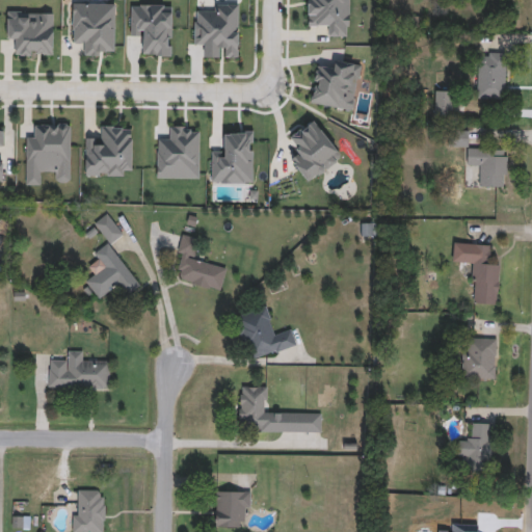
[(350,0),(350,34),(328,34),(328,24),(307,24),(307,0),(350,0)]
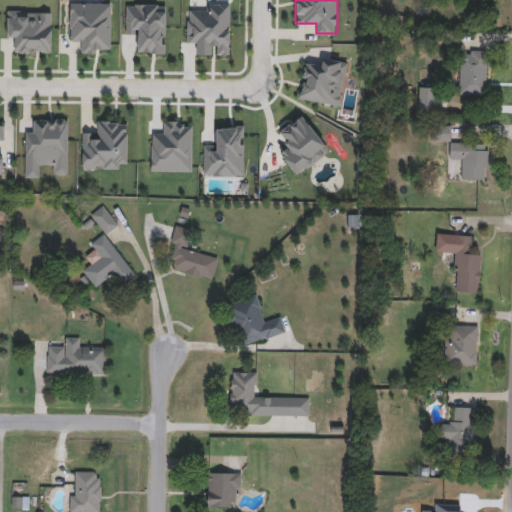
[(110,3),(110,51),(80,51),(80,41),(70,41),(70,3),(110,3)]
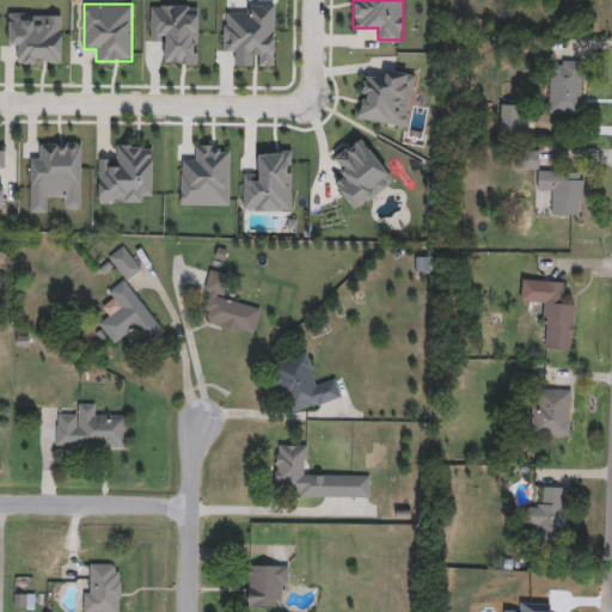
[(580,112),(545,112),(545,60),(580,60),(580,112)]
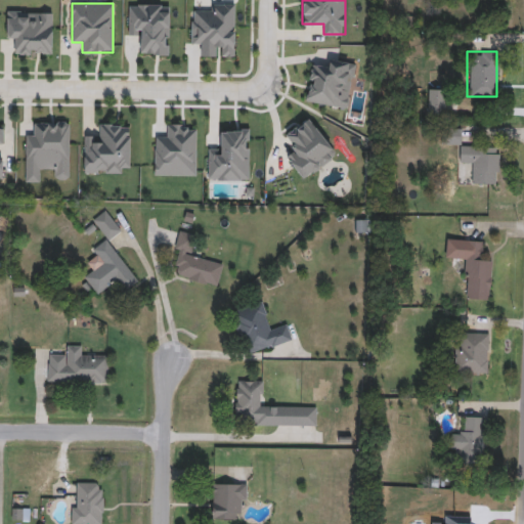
[(428,113),(428,89),(445,89),(445,113),(428,113)]
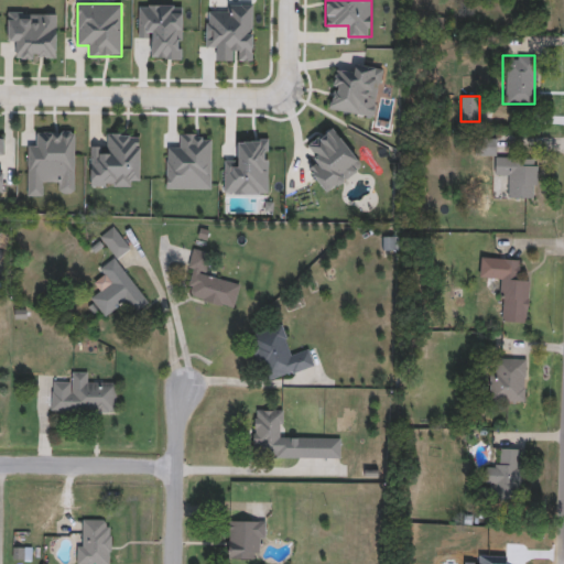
[(131,185),(90,185),(90,143),(105,143),(105,132),(140,132),(140,180),(131,180),(131,185)]
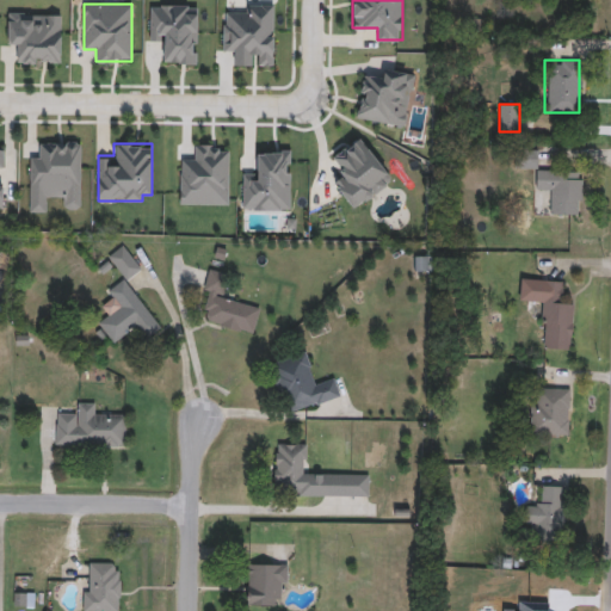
[(513,167),(513,148),(537,148),(537,167),(513,167)]
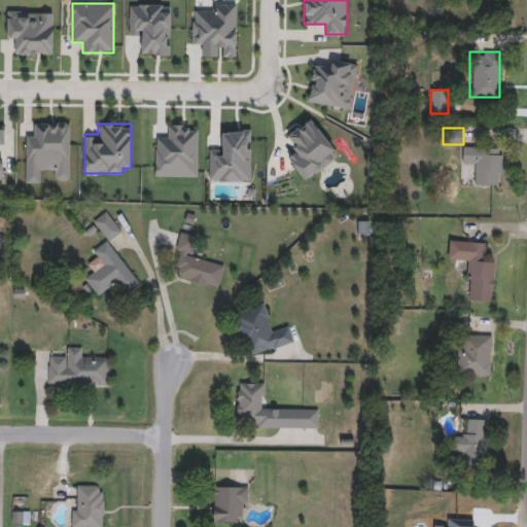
[(501,146),(501,181),(473,181),(473,165),(462,165),(462,146),(501,146)]
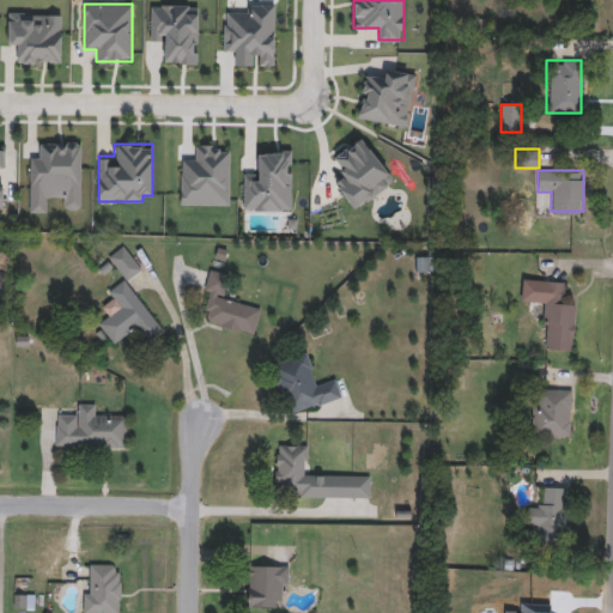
[(255,334),(200,321),(213,268),(229,273),(223,298),(261,308),(255,334)]
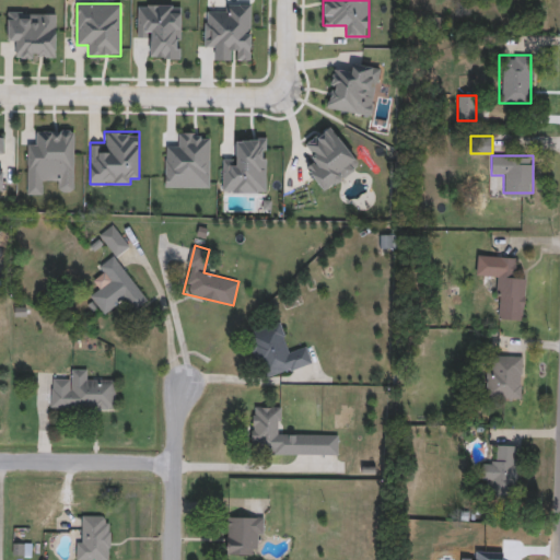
[(89,292),(96,287),(93,282),(103,276),(96,267),(114,254),(148,300),(131,312),(125,302),(105,315),(89,292)]
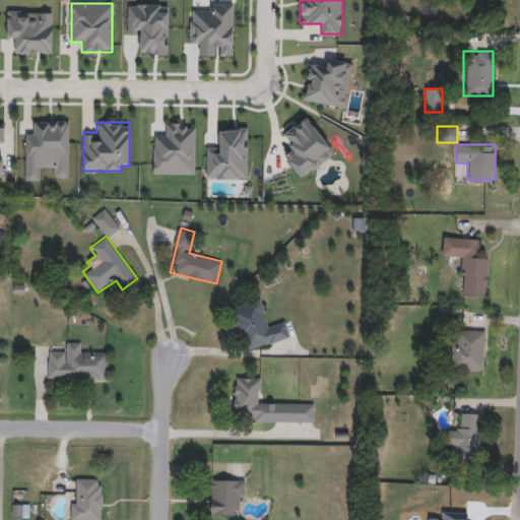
[(488,257),(486,296),(463,296),(463,256),(442,256),(443,237),(479,238),(478,257),(488,257)]
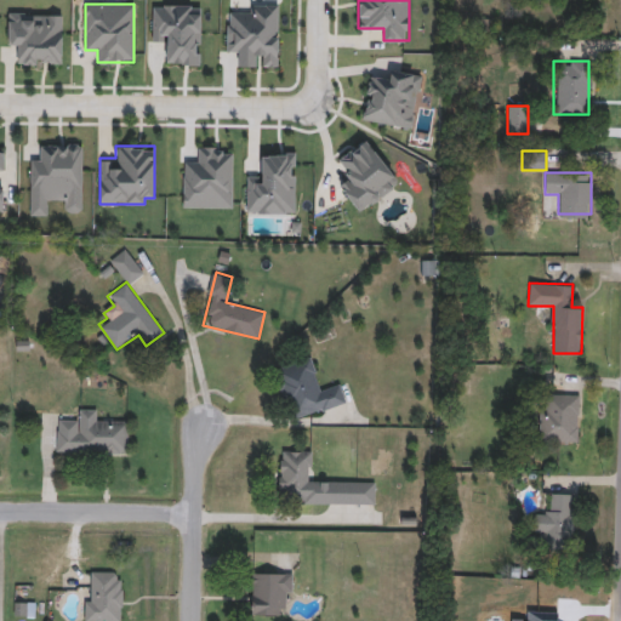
[(288,420),(273,368),(312,357),(319,385),(339,379),(346,403),(288,420)]
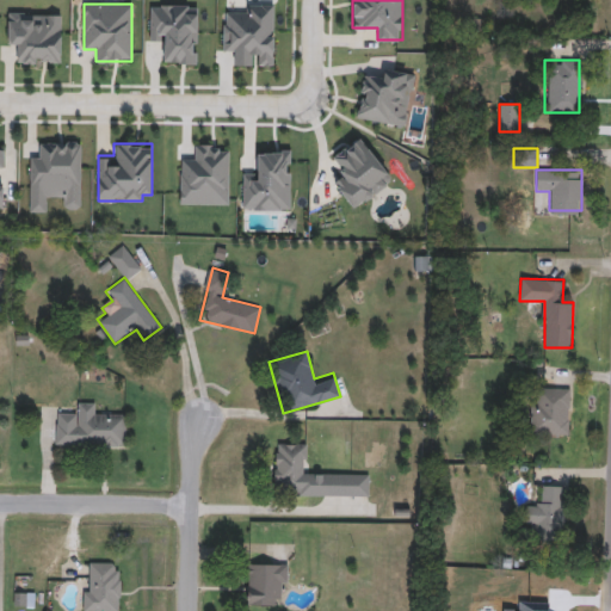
[(568,434),(531,434),(531,387),(568,387),(568,434)]
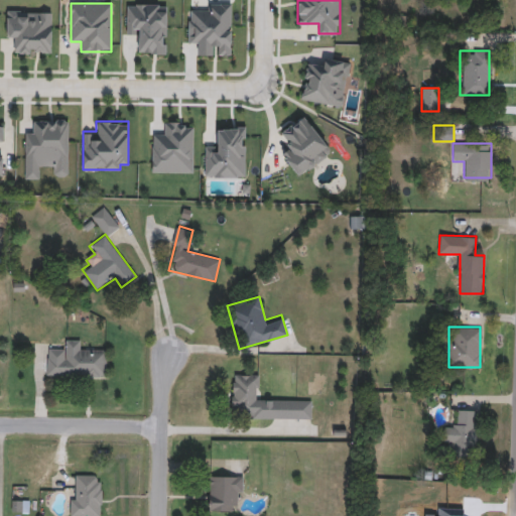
[(46,377),(46,348),(66,349),(66,339),(84,340),(83,349),(107,350),(106,378),(46,377)]
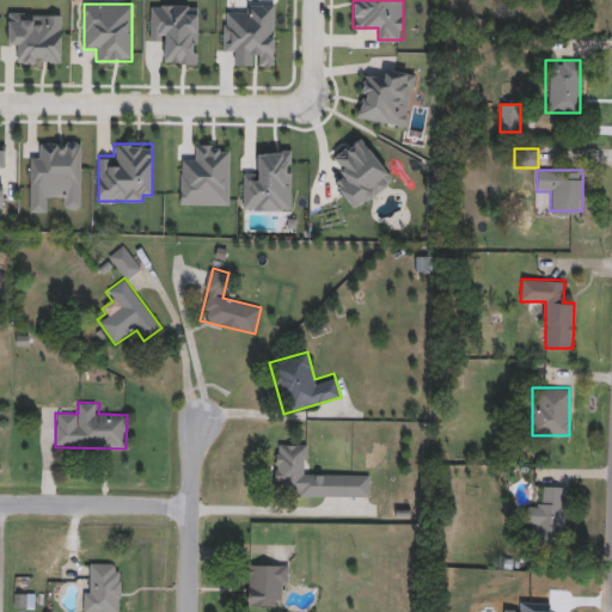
[(369,496),(285,495),(285,485),(274,485),(275,442),(308,444),(307,472),(369,472),(369,496)]
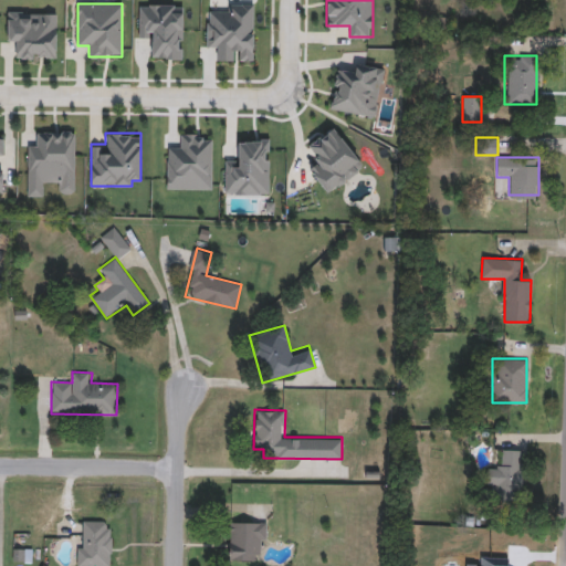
[(488,500),(486,465),(500,465),(499,449),(522,449),(523,499),(488,500)]
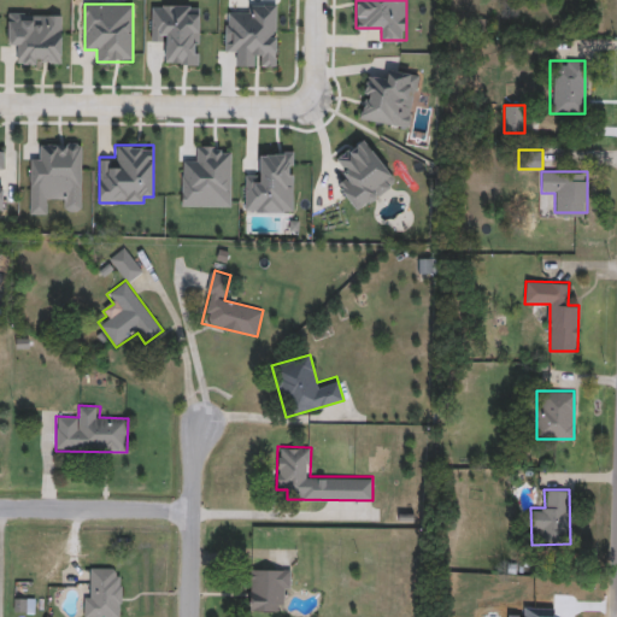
[(115,616),(87,616),(87,566),(115,566),(115,616)]
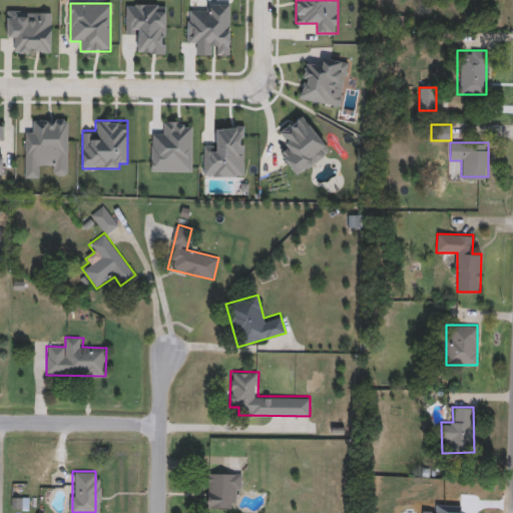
[(240,472),(240,498),(232,498),(232,508),(207,508),(207,472),(240,472)]
